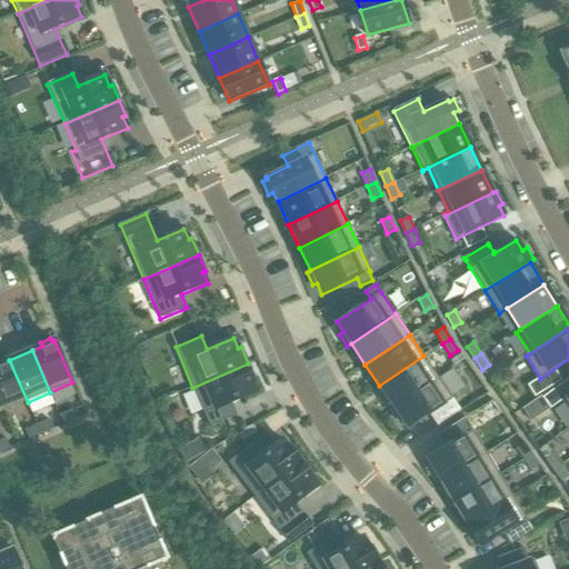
[(423,356),(379,386),(393,407),(438,378),(423,356)]
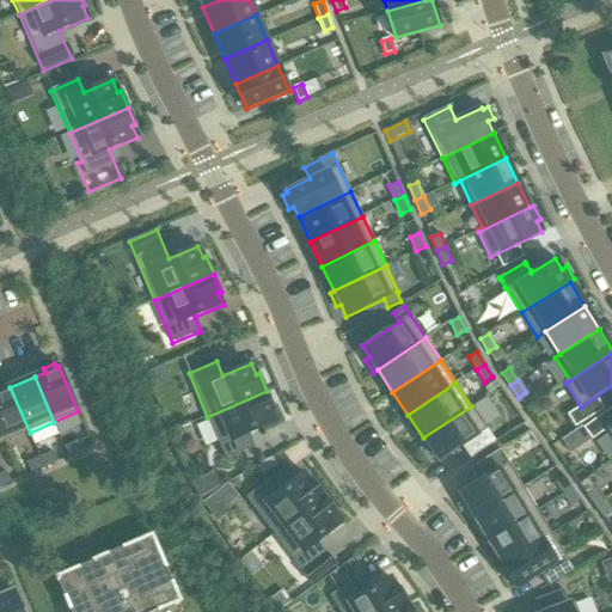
[(0,429),(6,442),(30,433),(10,387),(8,387),(6,384),(0,385),(0,429)]
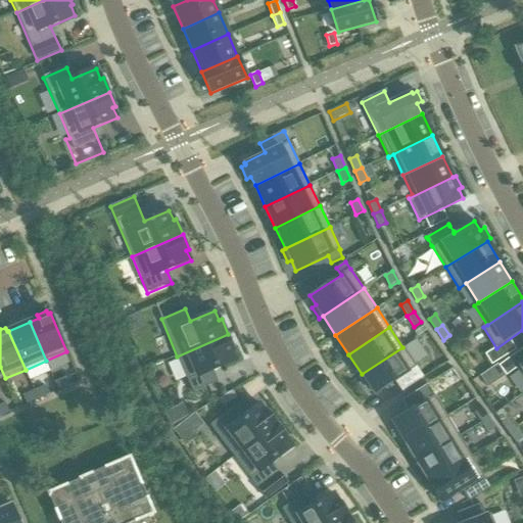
[(228,334),(177,357),(193,393),(218,383),(212,371),(236,361),(232,350),(235,349),(228,334)]
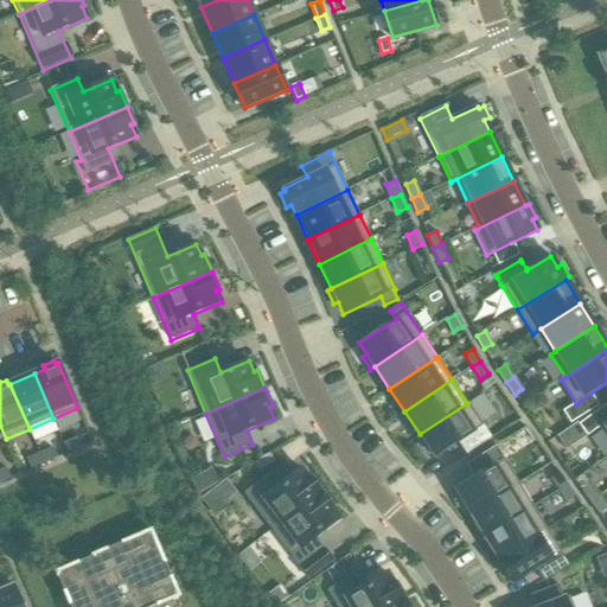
[(420,434),(415,438),(423,449),(428,447),(435,458),(459,442),(467,455),(491,439),(484,426),(467,403),(420,434)]
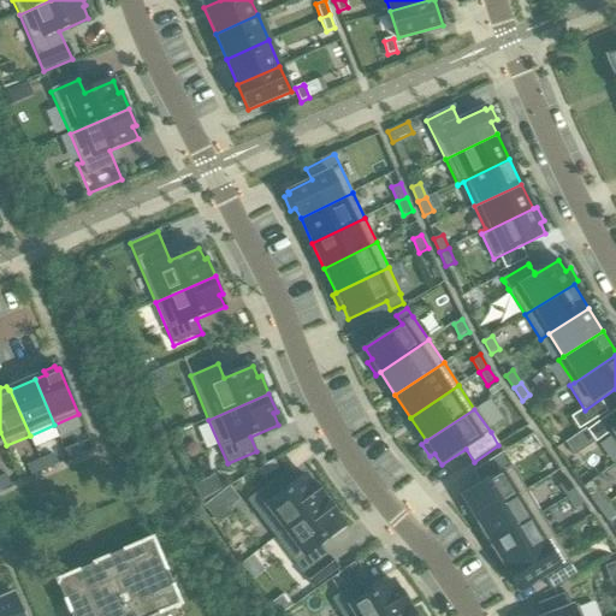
[(580,413),(572,418),(580,431),(587,426),(580,413)]
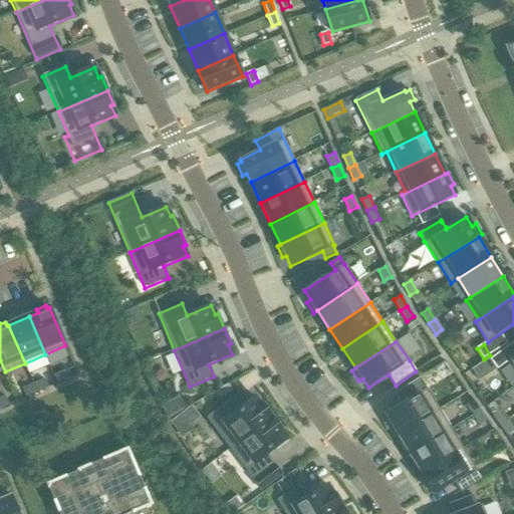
[(496,354),(490,359),(497,369),(504,364),(496,354)]
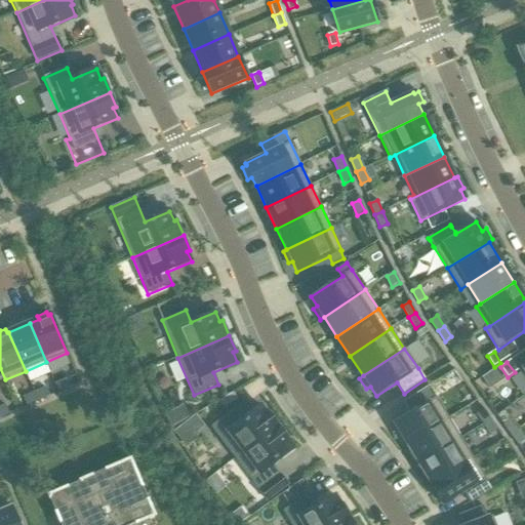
[(67,379),(54,385),(58,392),(70,388),(67,379)]
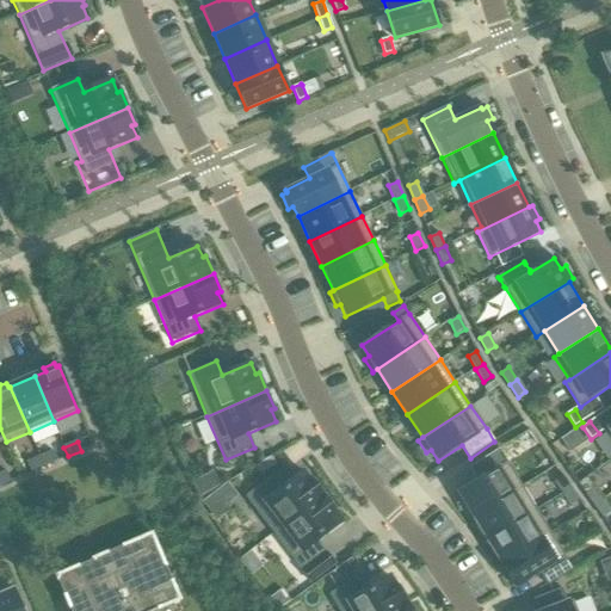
[(476,482),(458,493),(464,504),(461,506),(468,519),(473,517),(522,487),(506,463),(499,450),(468,469),(476,482)]
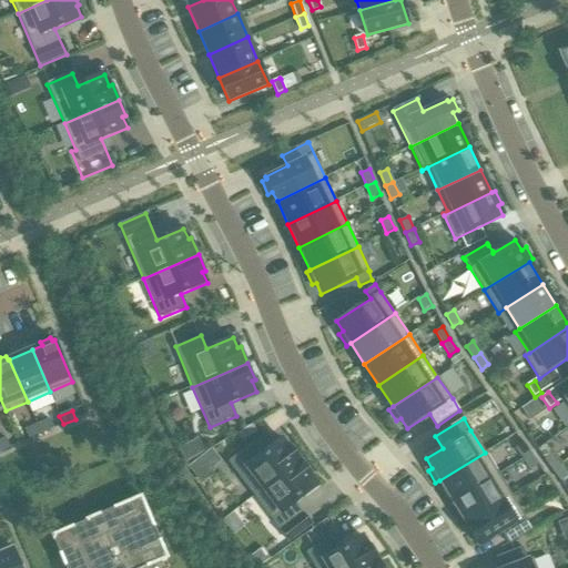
[(38,425),(41,434),(53,428),(50,419),(38,425)]
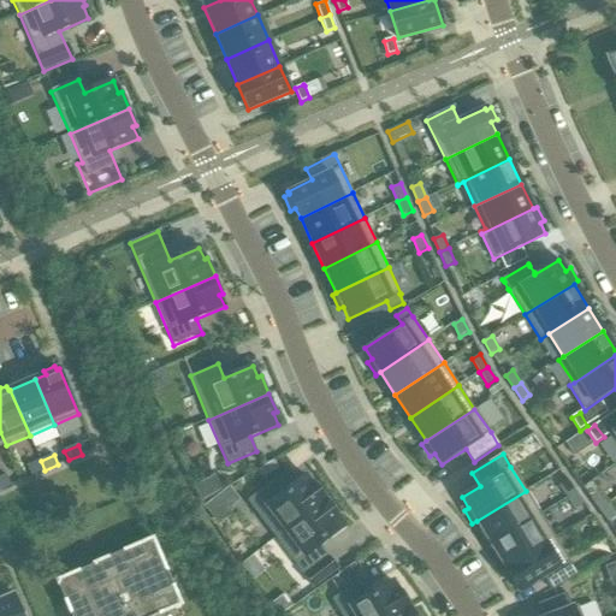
[(31,477),(45,471),(41,461),(28,467),(31,477)]
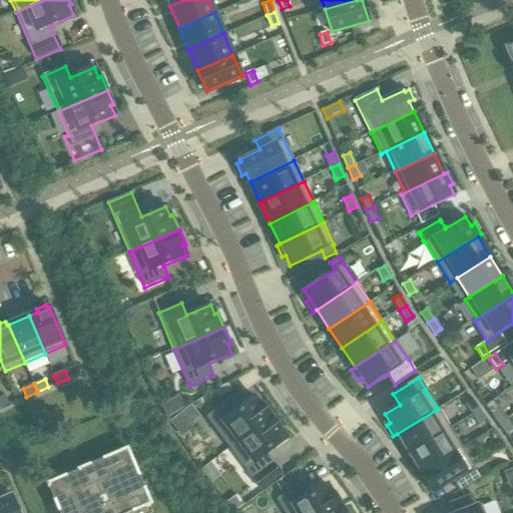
[(0,398),(0,407),(9,404),(5,396),(0,398)]
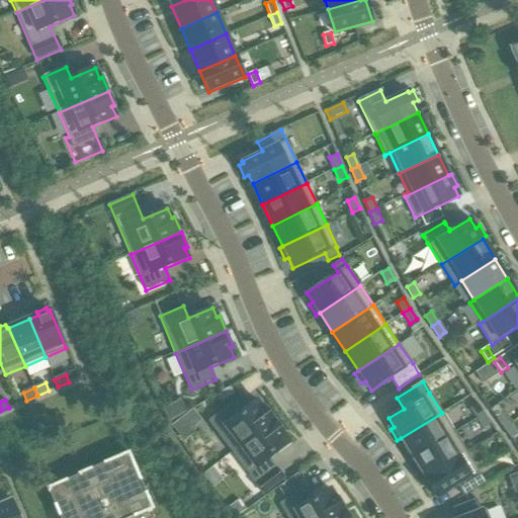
[(229,406),(207,421),(232,453),(276,420),(266,407),(264,409),(257,400),(236,416),(229,406)]
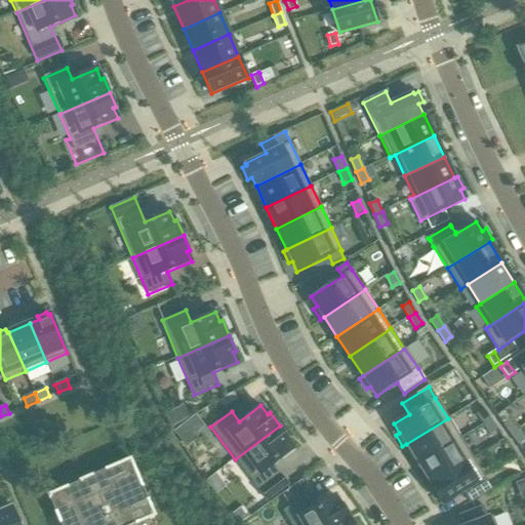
[(483,409),(476,413),(483,425),(490,419),(483,409)]
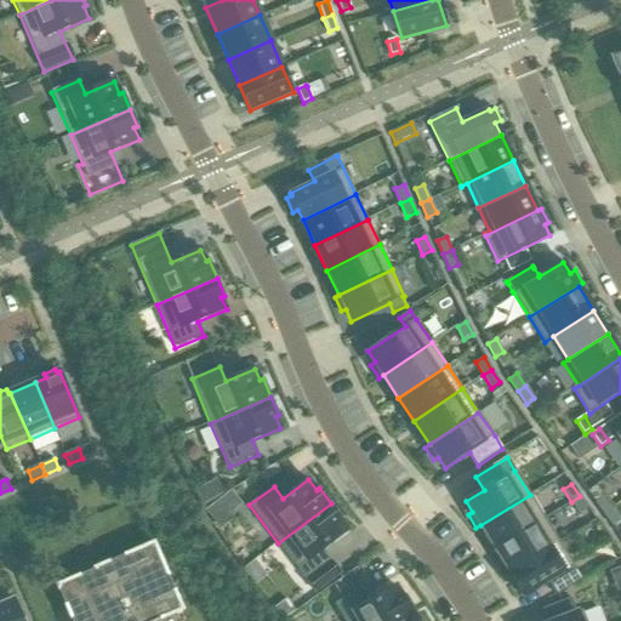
[(530,495),(480,525),(495,550),(545,519),(530,495)]
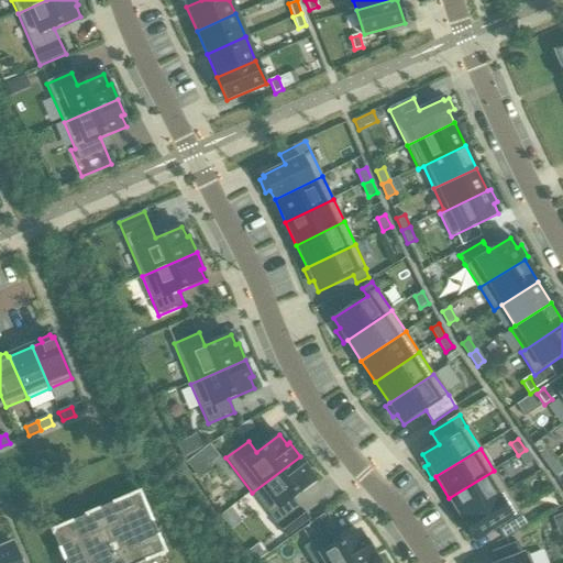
[(526,450),(518,455),(526,466),(533,461),(526,450)]
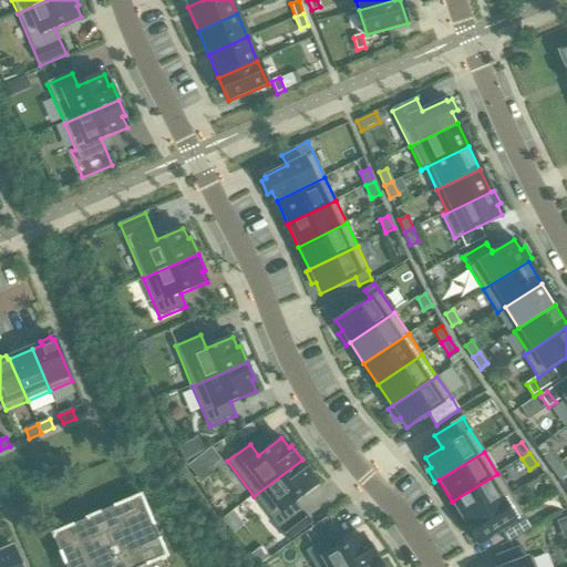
[(550,453),(543,459),(550,470),(558,464),(550,453)]
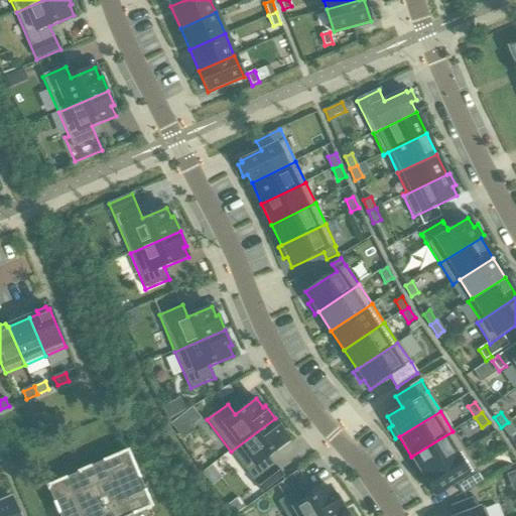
[(275,418),(231,452),(255,483),(262,492),(282,477),(276,468),(268,458),(289,441),(282,433),(284,431),(275,418)]
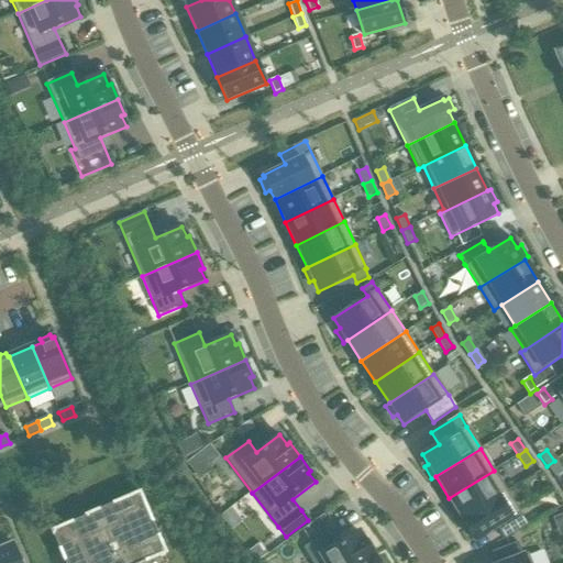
[(554,461),(547,466),(555,477),(562,472),(554,461)]
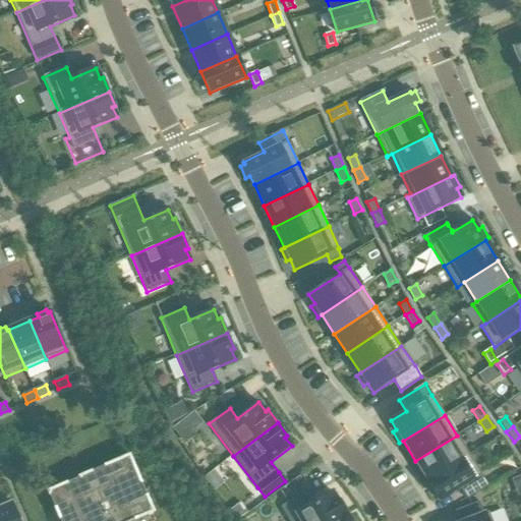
[(457,436),(415,461),(427,480),(468,455),(457,436)]
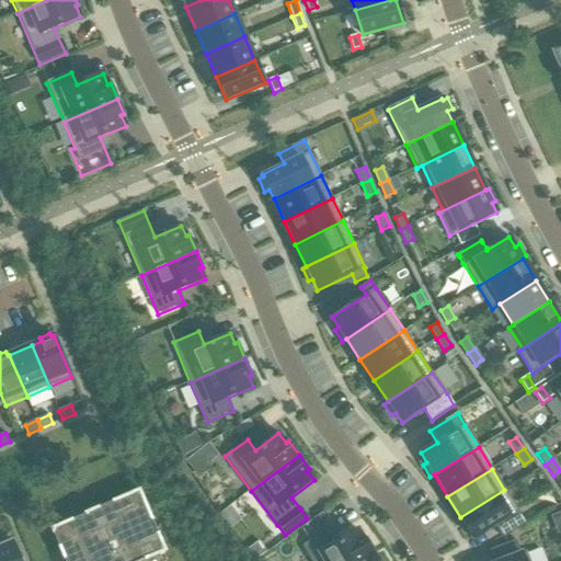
[(504,490),(460,517),(473,540),(495,527),(502,538),(526,524),(504,490)]
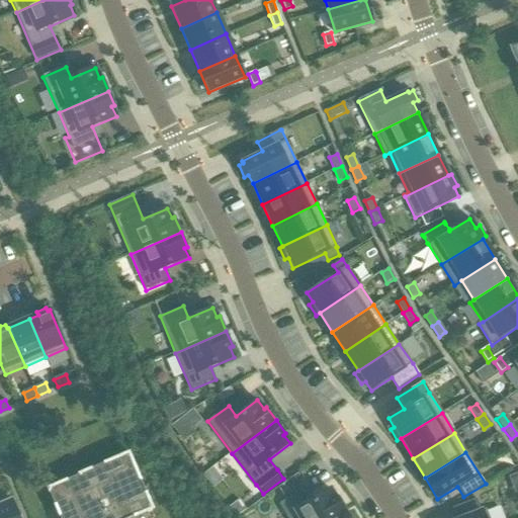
[(132,517),(153,509),(128,453),(79,475),(79,476),(48,489),(60,517),(132,517)]
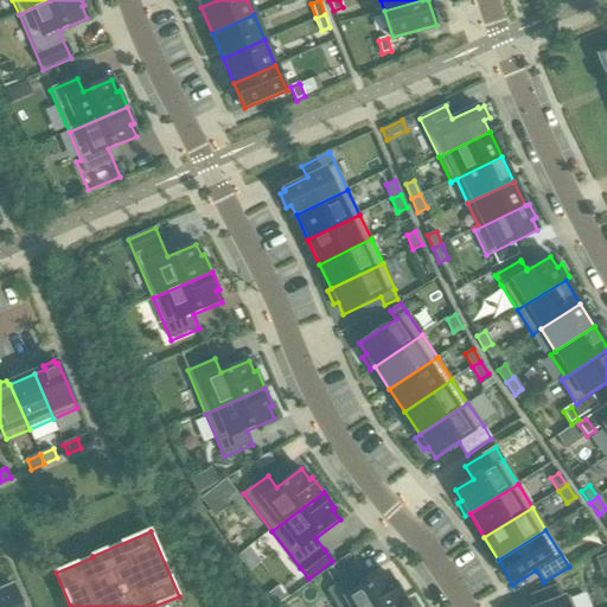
[(353,575),(327,589),(337,606),(390,606),(407,598),(397,581),(394,583),(388,572),(360,588),(353,575)]
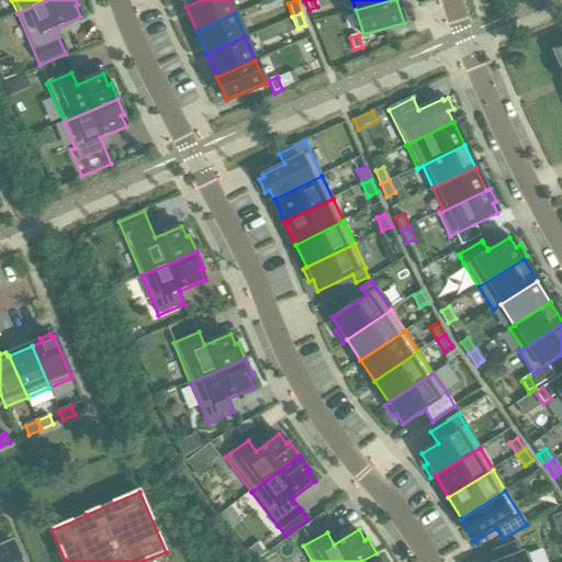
[(495,561),(530,561),(527,551),(523,553),(517,540),(491,551),(495,561)]
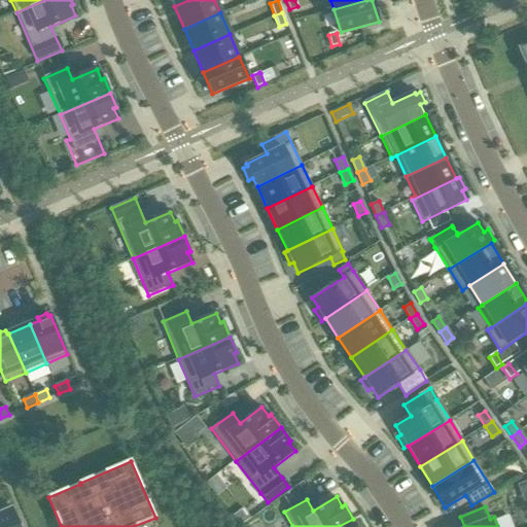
[(20,526),(12,508),(0,514),(0,526),(20,526)]
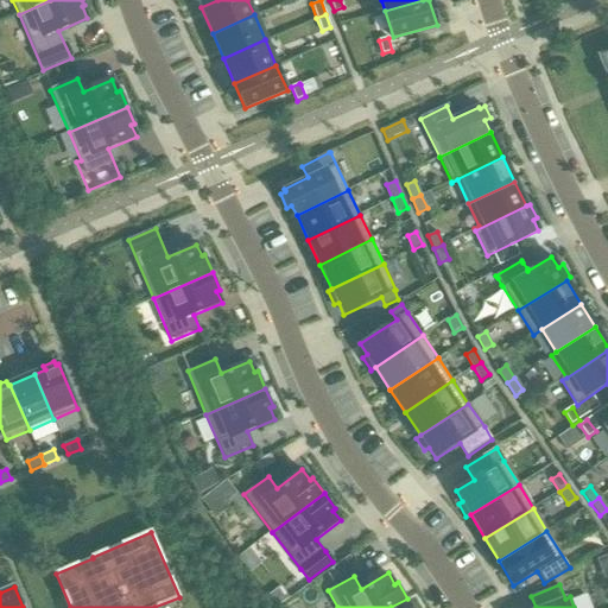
[(282,587),(271,595),(278,606),(290,597),(282,587)]
